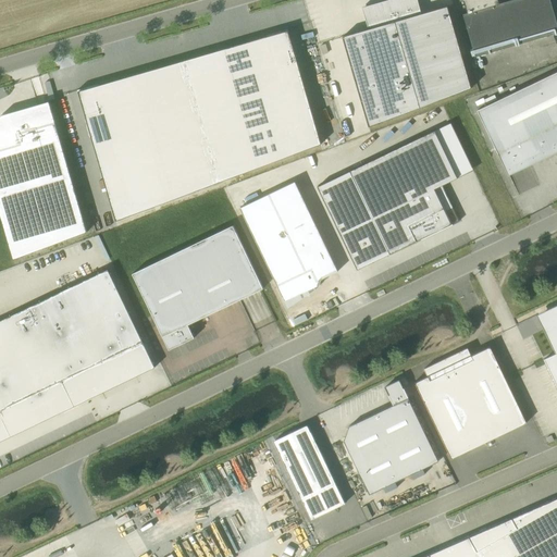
[(374,5),(373,4),(362,8),(369,29),(342,37),(368,127),(472,88),(448,7),(421,14),(418,1),(417,1),(416,0),(393,0),(394,0),(374,5)]
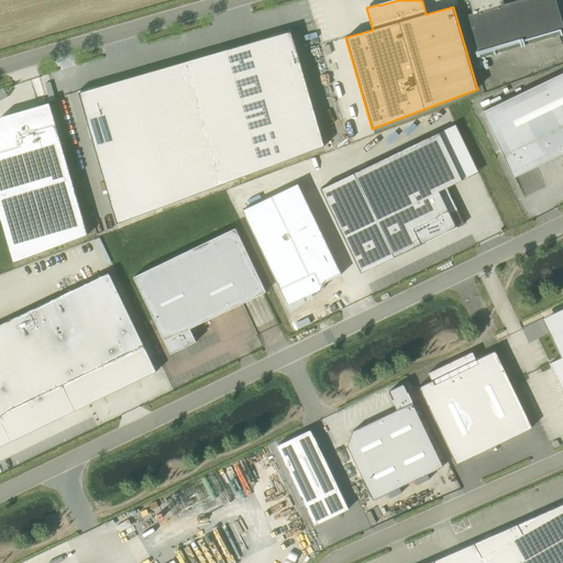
[(503,0),(464,0),(465,2),(470,1),(473,13),(468,14),(481,57),(562,33),(562,23),(555,0),(516,0),(505,3),(503,0)]
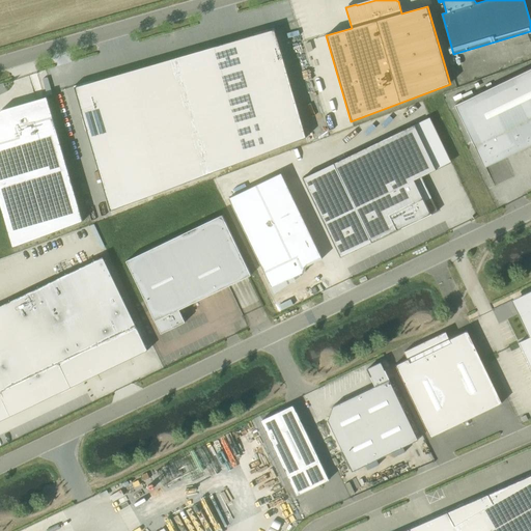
[(111,211),(306,138),(275,28),(75,86),(111,211)]
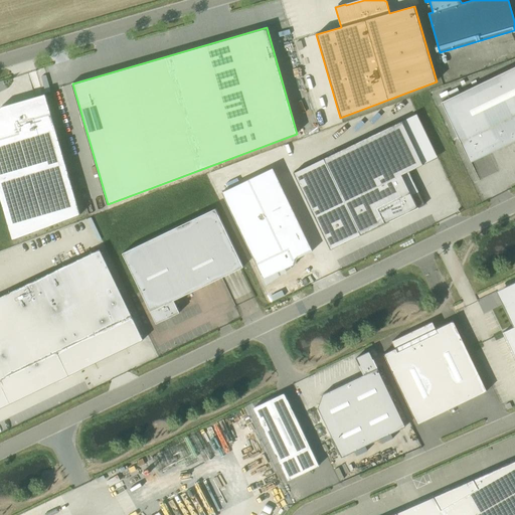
[(514,66),(442,102),(461,142),(471,162),(514,140),(514,66)]
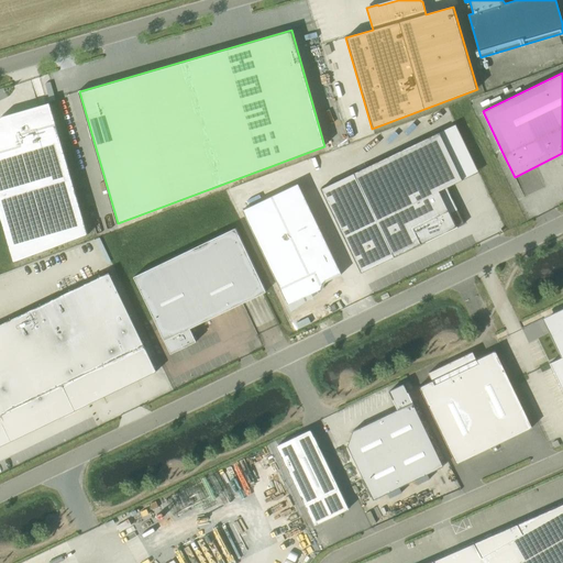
[(2,116),(0,117),(0,218),(13,263),(89,234),(51,102),(2,116)]
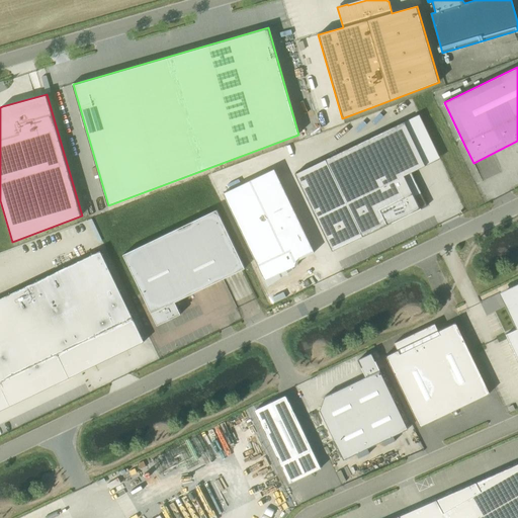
[(427,205),(421,193),(415,196),(405,176),(412,172),(426,166),(426,165),(405,121),(325,159),(294,173),(332,251),(362,236),(401,218),(401,219),(414,212),(427,205)]
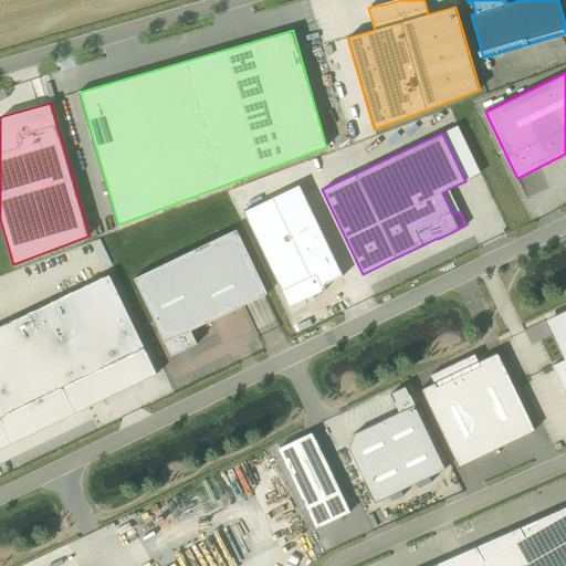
[(300,184),(243,211),(290,306),(320,292),(322,291),(323,285),(325,283),(328,281),(343,273),(300,184)]
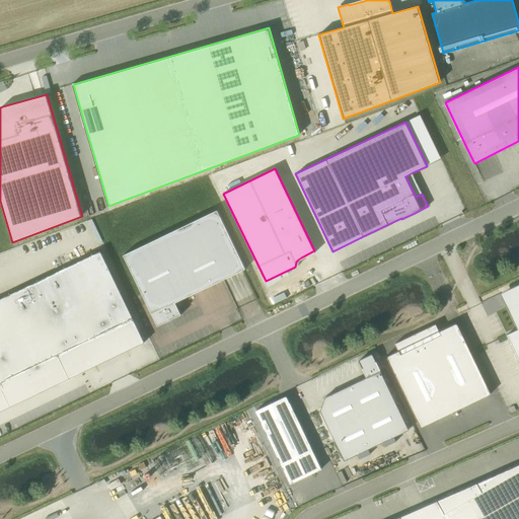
[(175,302),(223,279),(245,269),(217,210),(124,254),(158,325),(181,314),(175,302)]
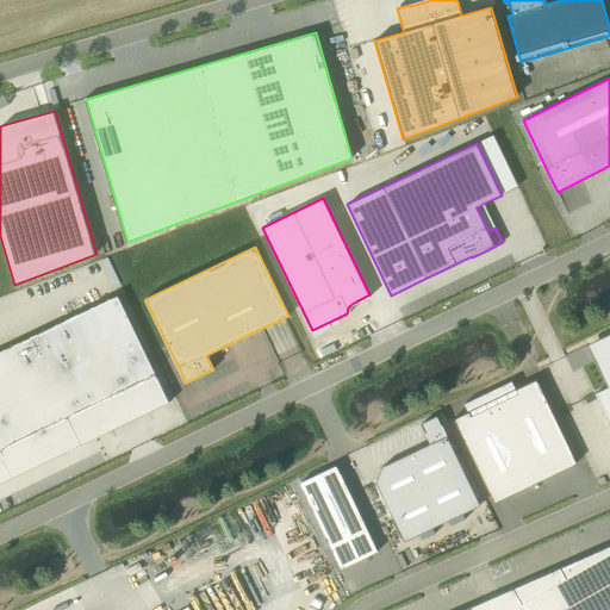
[(0,453),(12,478),(35,467),(54,455),(55,458),(94,439),(81,410),(157,374),(118,294),(0,350),(0,453)]
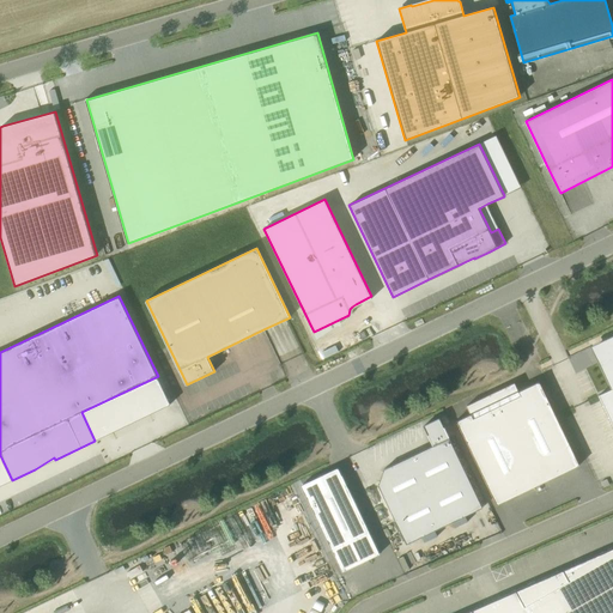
[(612,334),(607,339),(607,341),(594,347),(601,362),(598,363),(611,389),(598,395),(612,426),(612,334)]
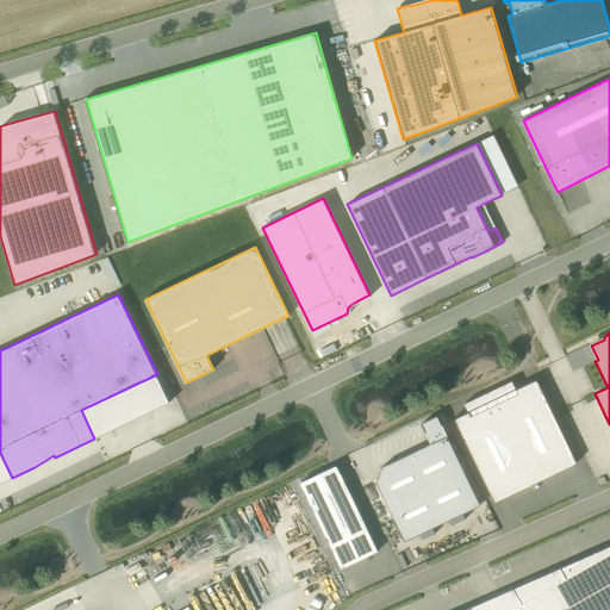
[(536,379),(534,380),(535,380),(523,386),(516,390),(512,381),(465,404),(468,412),(456,418),(456,417),(454,418),(455,421),(495,502),(577,464),(537,381),(536,379)]
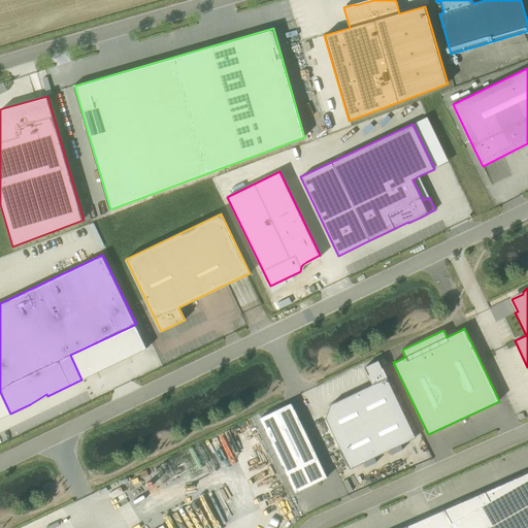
[(416,437),(378,360),(365,367),(372,384),(331,404),(326,418),(351,468),(416,437)]
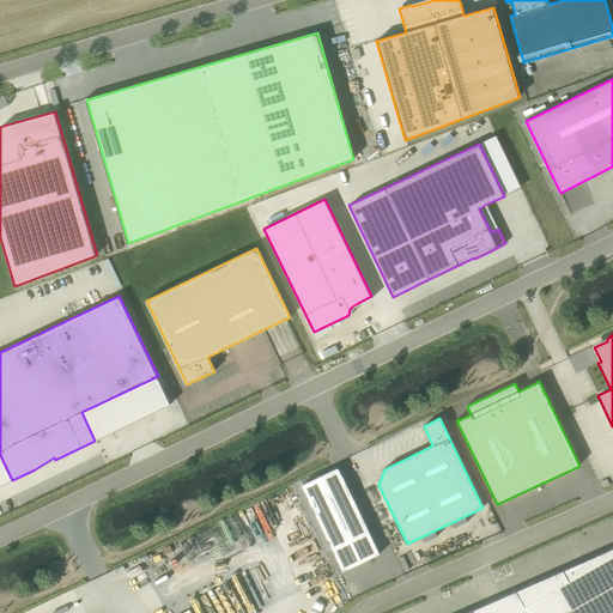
[(341,475),(327,483),(323,474),(303,484),(311,502),(310,502),(333,550),(343,571),(380,554),(369,532),(341,475)]
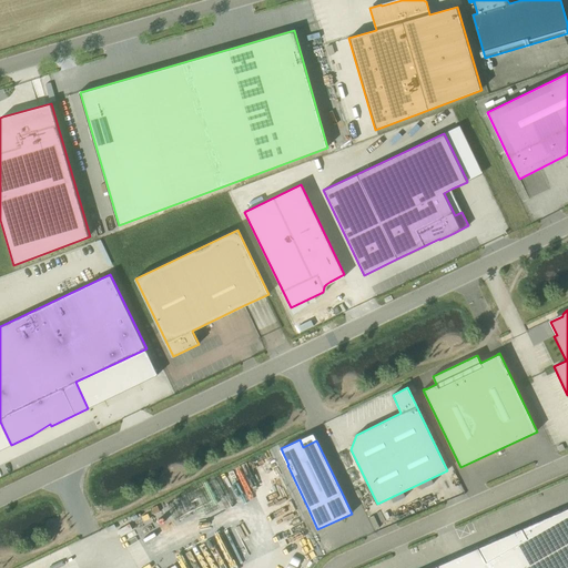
[(567,567),(567,507),(437,566),(430,567),(567,567)]
